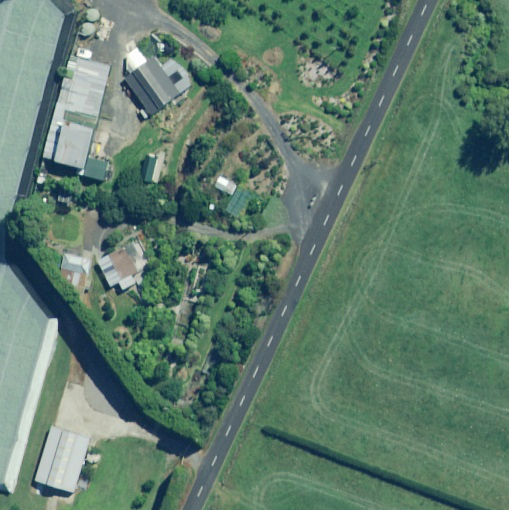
[(193,15),(184,9),(177,20),(186,26),(193,15)]
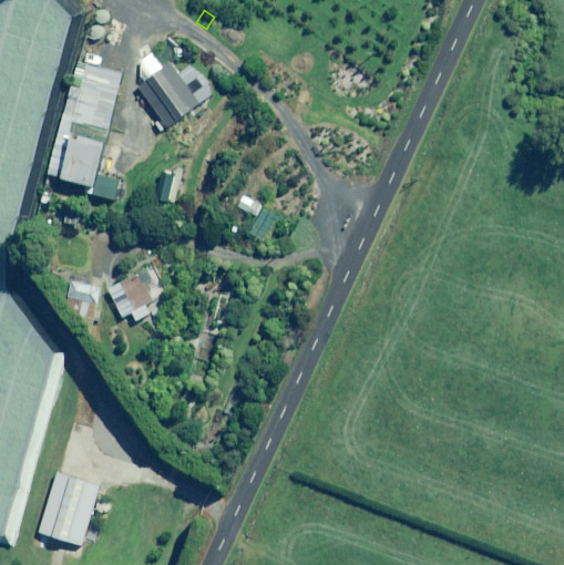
[(140,61),(140,69),(147,79),(136,86),(166,126),(198,103),(168,63),(162,69),(150,52),(140,61)]
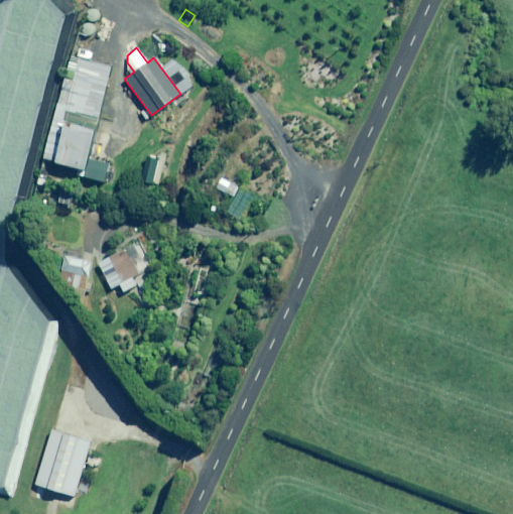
[(112,68),(77,58),(61,116),(98,125),(112,68)]
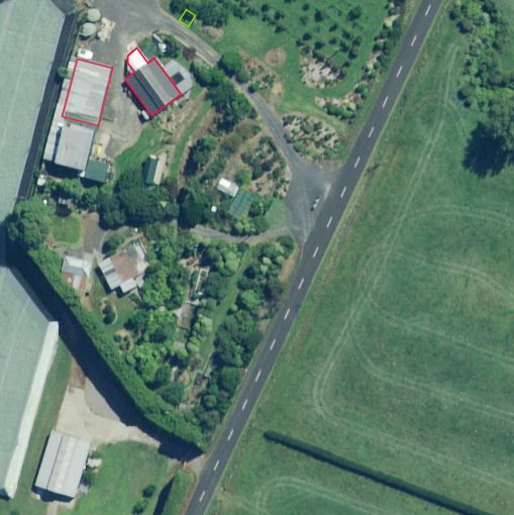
[(83,170),(94,130),(72,124),(71,127),(65,126),(63,135),(56,163),(83,170)]
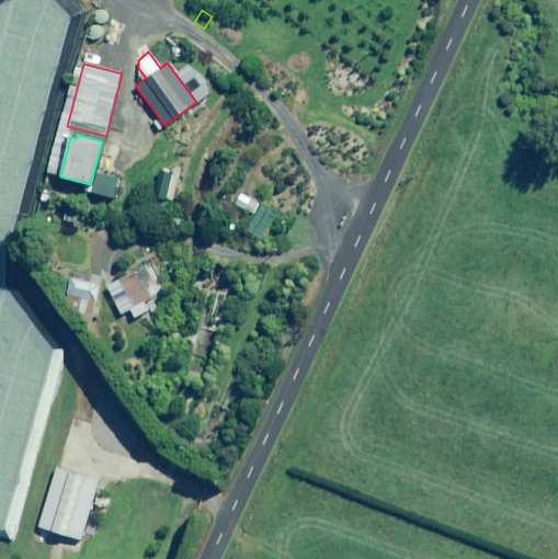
[(78,208),(64,204),(58,221),(72,226),(78,208)]
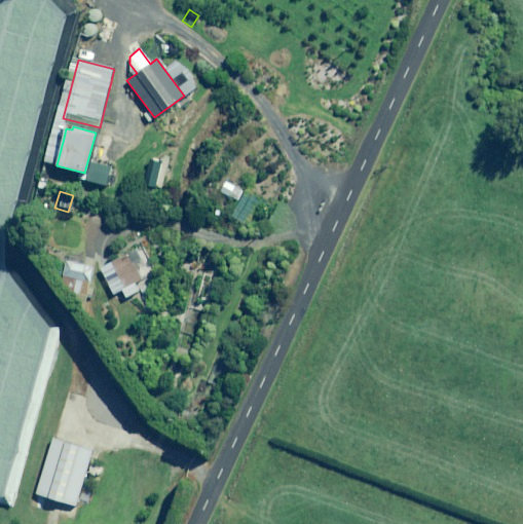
[(145,287),(126,251),(98,266),(112,294),(121,289),(125,296),(145,287)]
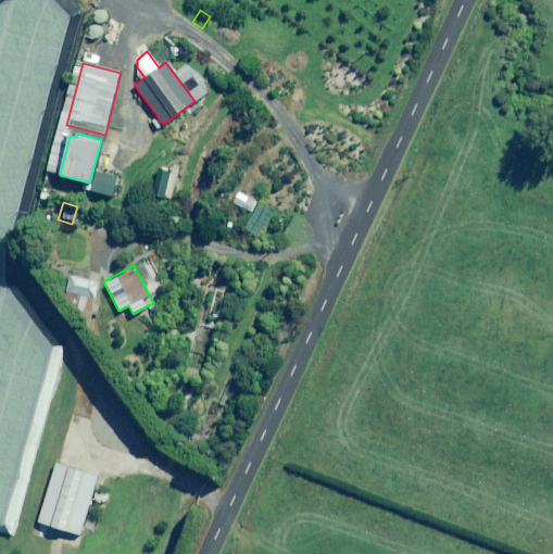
[(96,280),(67,275),(64,290),(92,297),(96,280)]
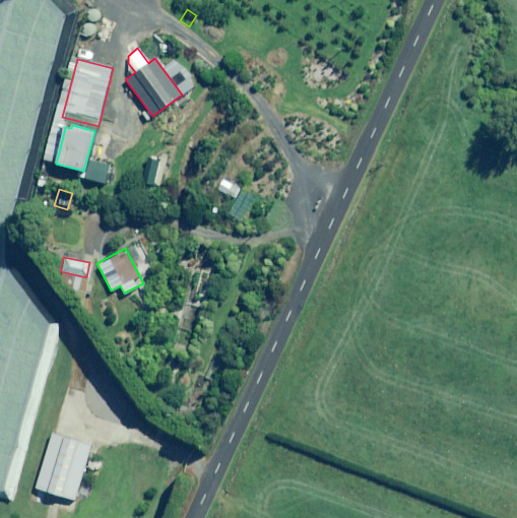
[(90,445),(52,433),(35,488),(73,500),(90,445)]
